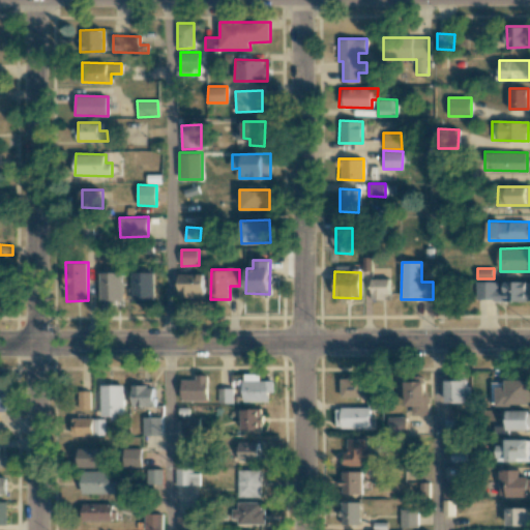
[(123,272),(100,272),(100,300),(123,301),(123,272)]
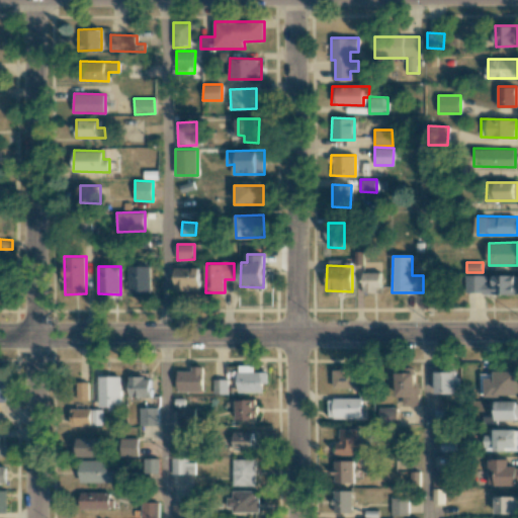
[(130,293),(152,293),(151,266),(128,266),(130,293)]
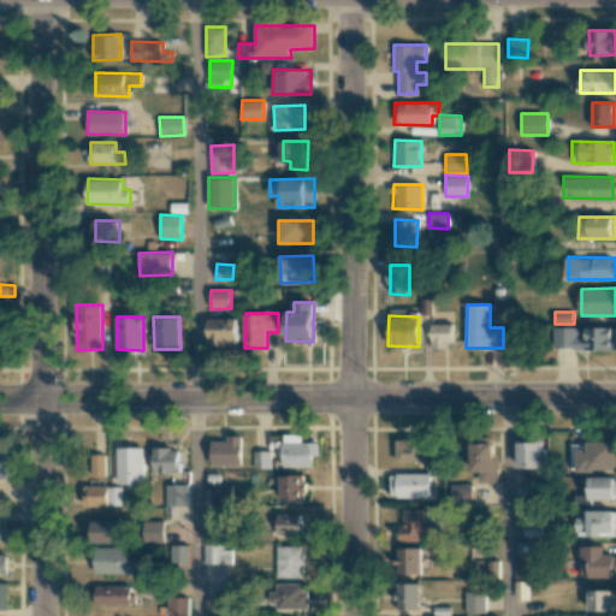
[(237,318),(208,318),(207,345),(237,347),(237,318)]
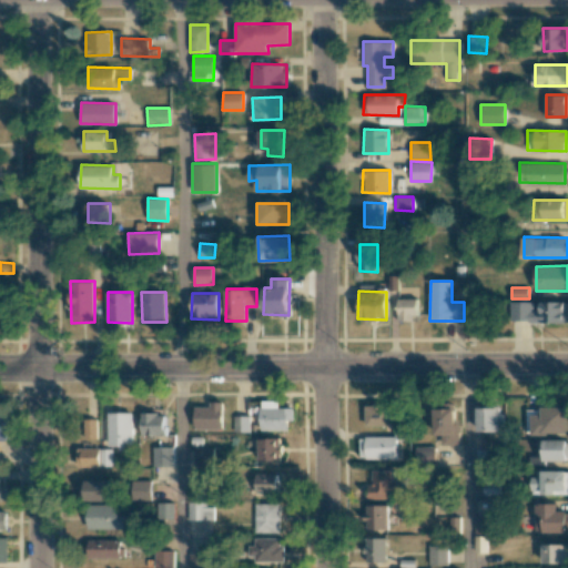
[(397,320),(416,320),(416,298),(397,298),(397,320)]
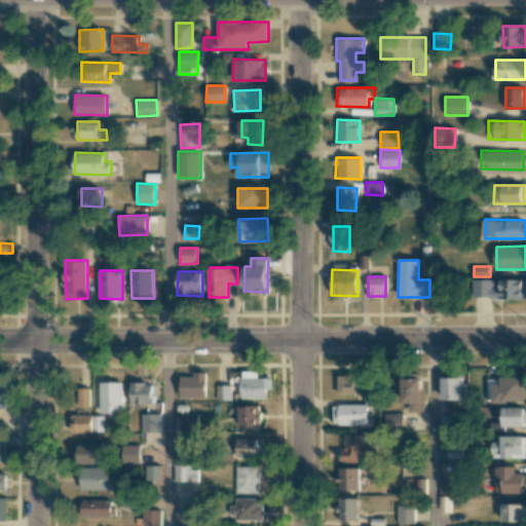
[(525,279),(501,279),(501,288),(494,288),(494,279),(473,278),(473,298),(525,298),(525,279)]
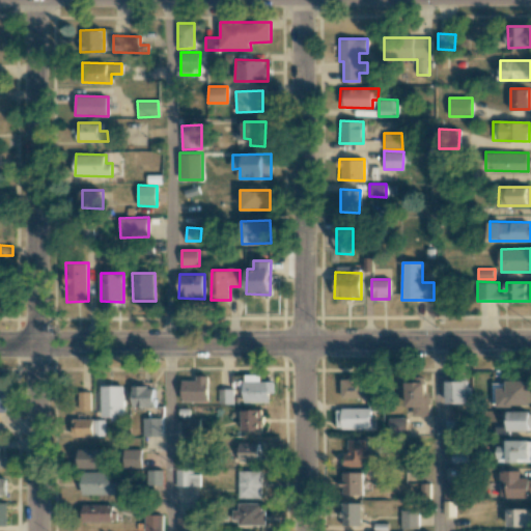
[(269,402),(270,393),(274,393),(274,382),(259,382),(259,374),(244,374),(243,401),(269,402)]
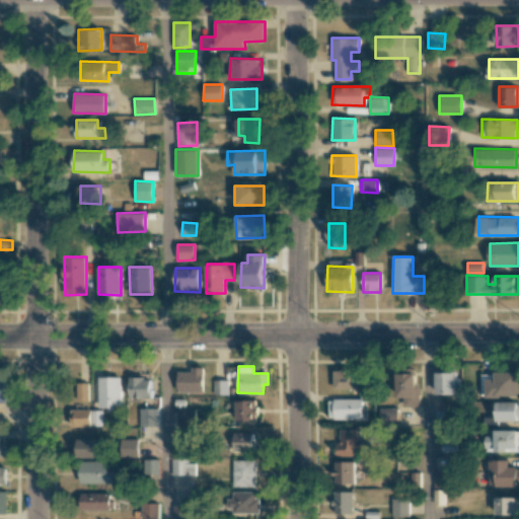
[(177,391),(204,392),(204,367),(192,367),(192,372),(178,372),(177,391)]
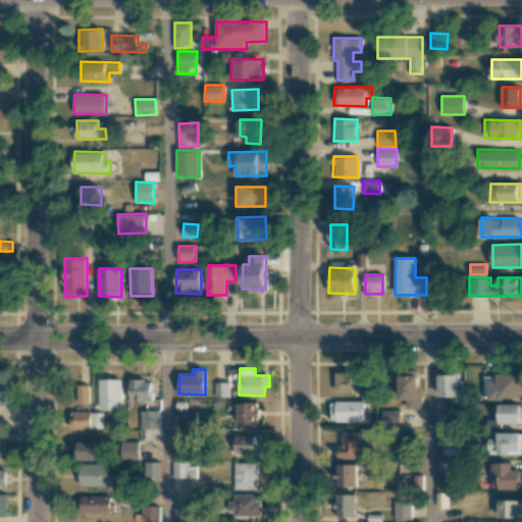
[(359,392),(358,371),(335,372),(335,392),(359,392)]
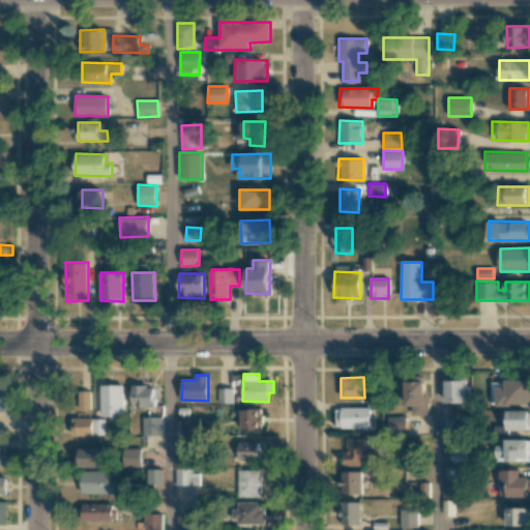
[(412,415),(428,415),(427,378),(405,378),(406,406),(412,406),(412,415)]
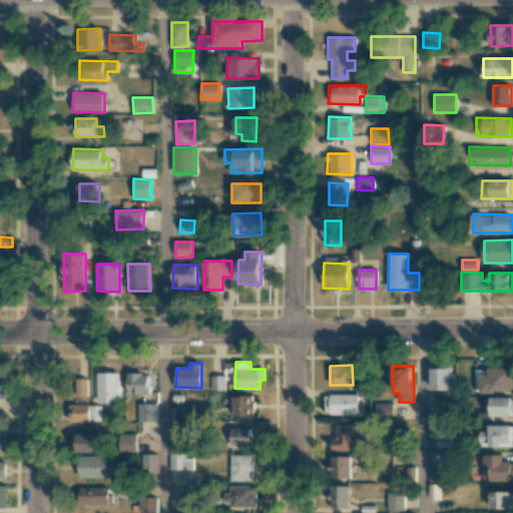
[(430,390),(450,390),(451,368),(431,368),(430,390)]
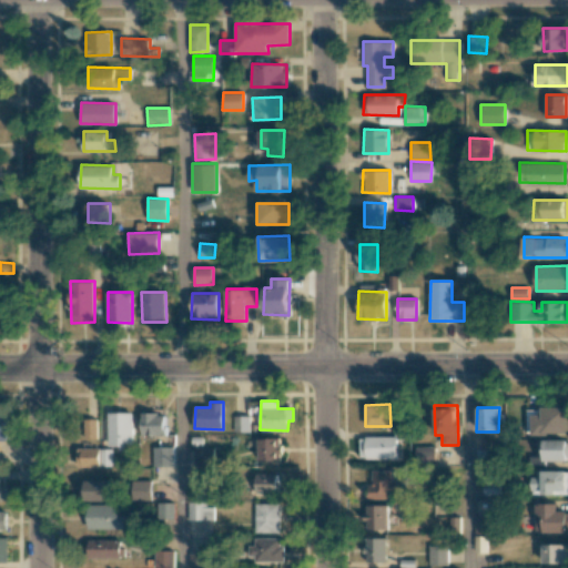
[(526,434),(567,433),(567,407),(526,408),(526,434)]
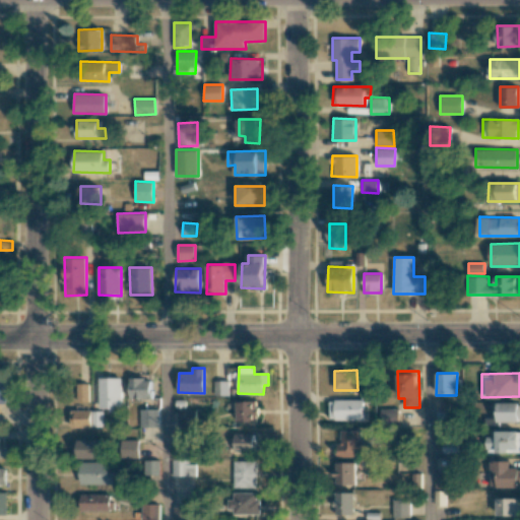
[(121,378),(100,378),(100,410),(122,409),(121,378)]
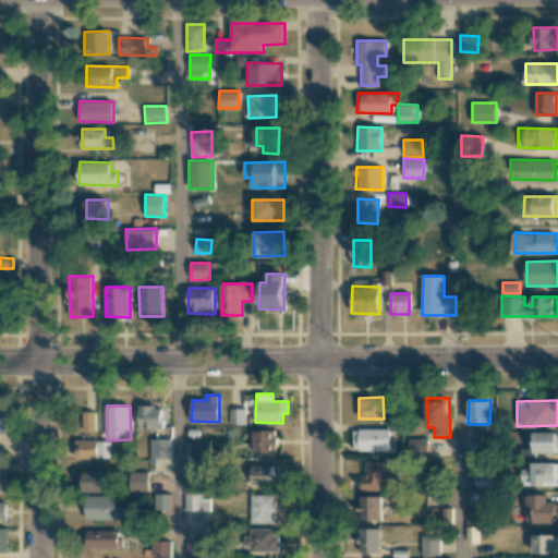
[(140,427),(162,427),(162,405),(140,405),(140,427)]
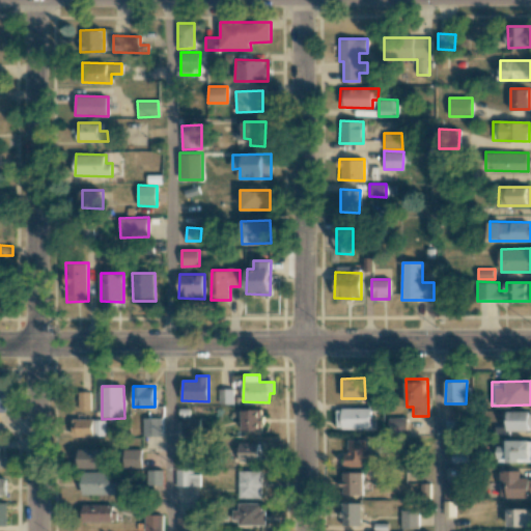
[(218,403),(231,403),(231,390),(219,390),(218,403)]
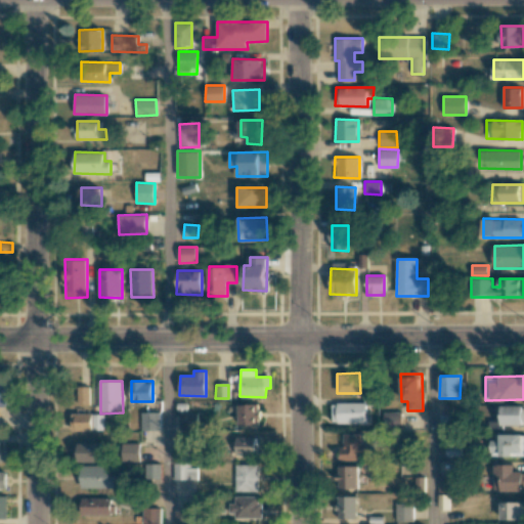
[(90,387),(76,386),(76,404),(89,404),(90,387)]
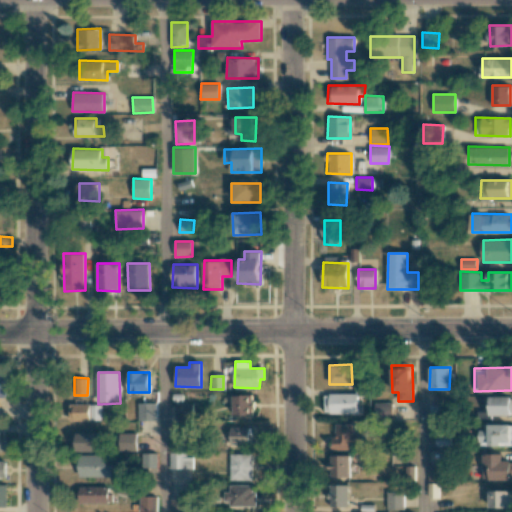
[(357,394),(324,393),(323,413),(357,413),(357,394)]
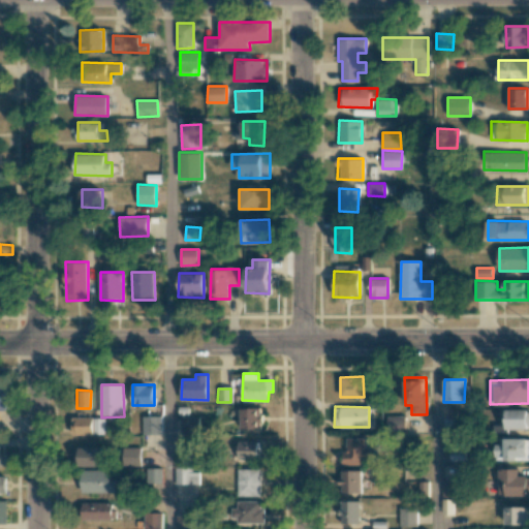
[(241,408),(240,429),(260,429),(260,408),(241,408)]
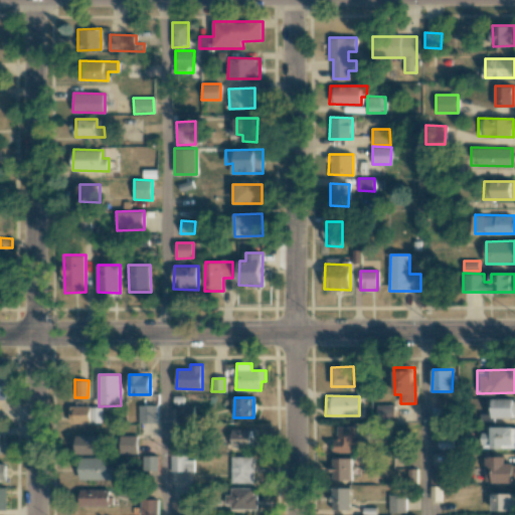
[(493,417),(514,416),(514,398),(493,398),(493,417)]
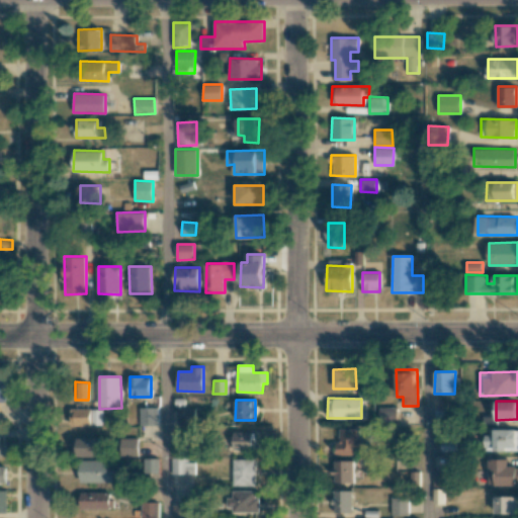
[(158,407),(140,408),(140,426),(158,425),(158,407)]
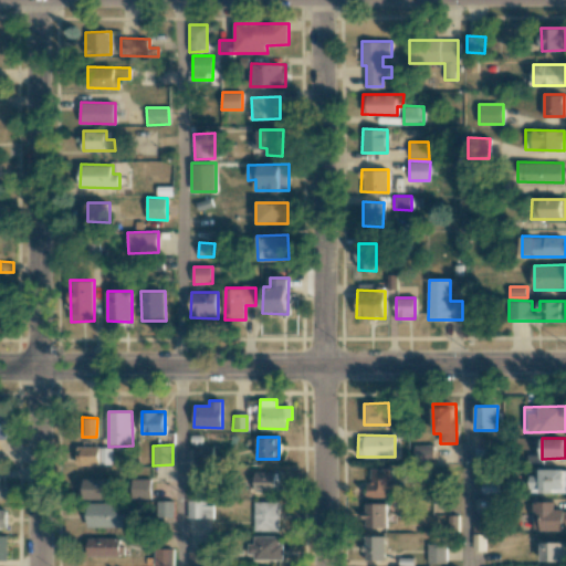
[(433,462),(432,444),(413,446),(413,463),(433,462)]
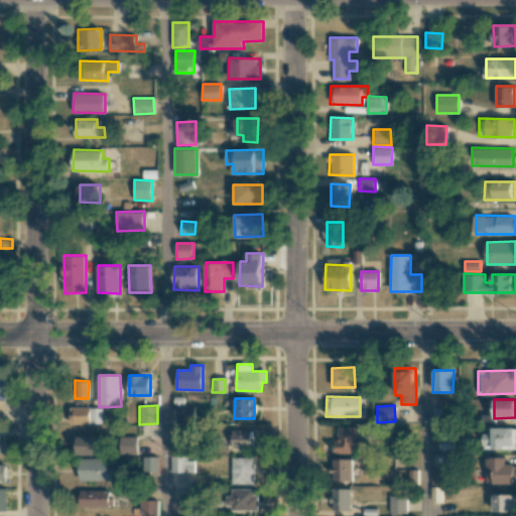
[(92,406),(71,406),(71,423),(102,423),(102,408),(92,408),(92,406)]
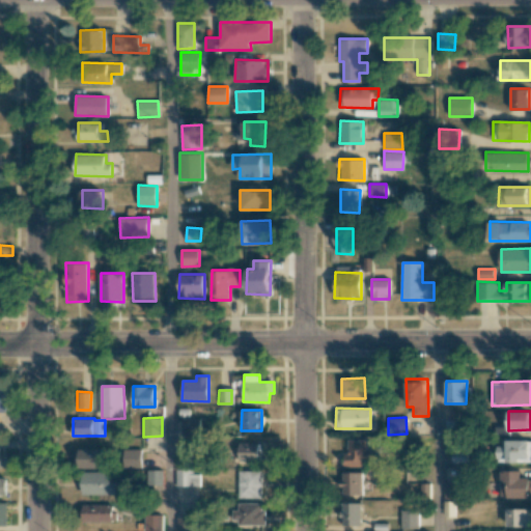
[(199,419),(183,419),(183,436),(199,436),(199,419)]
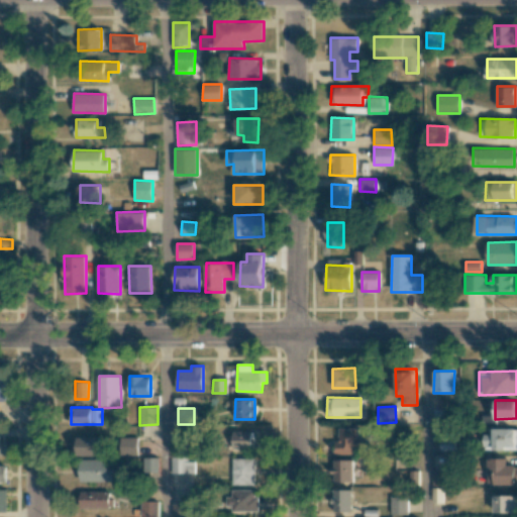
[(337,452),(364,452),(365,438),(357,438),(358,428),(337,427),(337,452)]
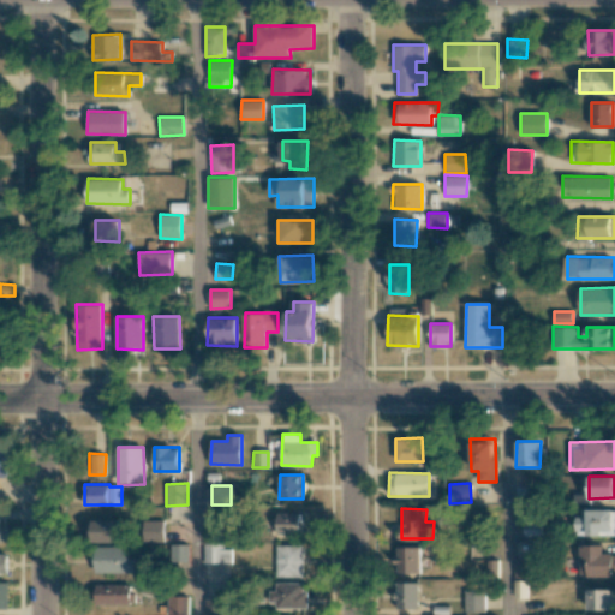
[(614,535),(614,509),(586,509),(586,517),(574,515),(574,535),(614,535)]
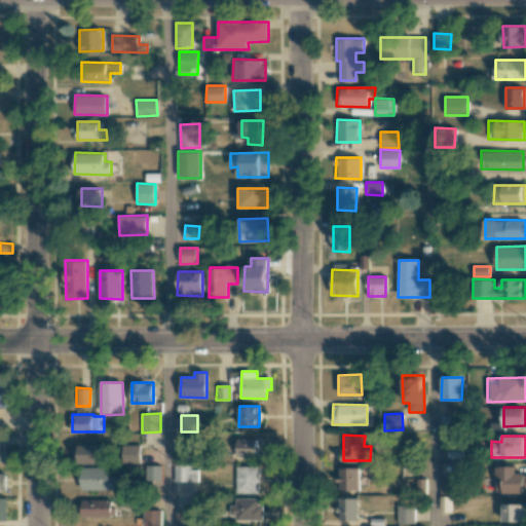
[(236,455),(257,455),(257,439),(236,439),(236,455)]
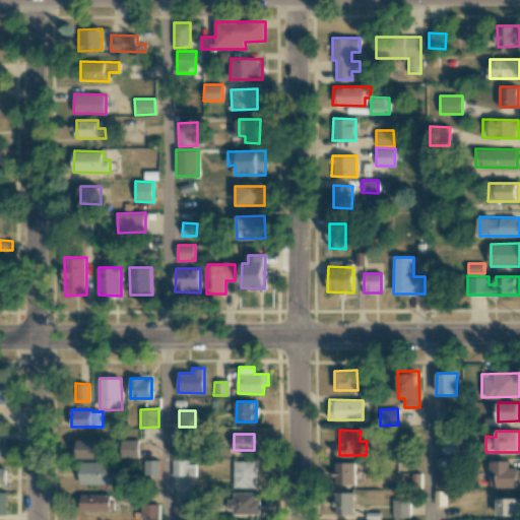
[(73,458),(100,459),(101,440),(73,439),(73,458)]
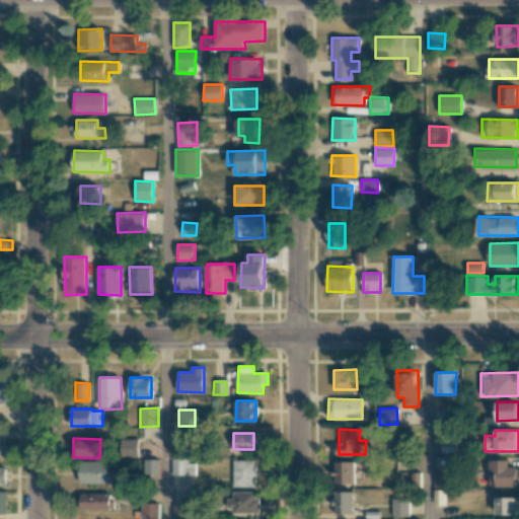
[(138,439),(120,438),(120,456),(138,457),(138,439)]
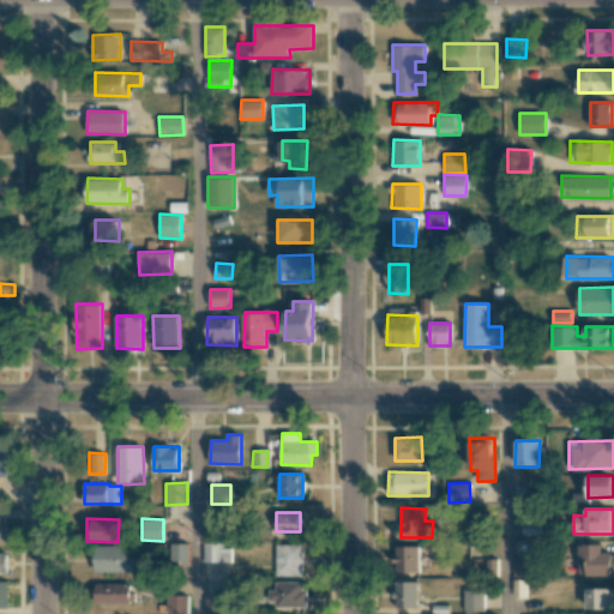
[(188,543),(170,542),(170,560),(188,561),(188,543)]
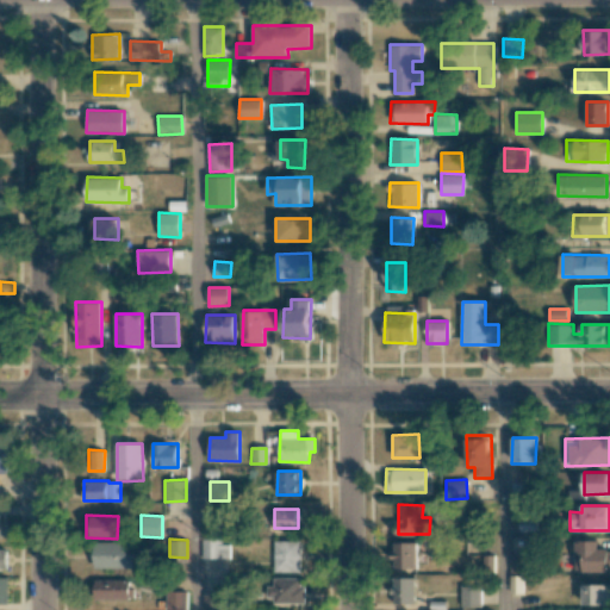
[(229,558),(229,541),(203,540),(203,558),(229,558)]
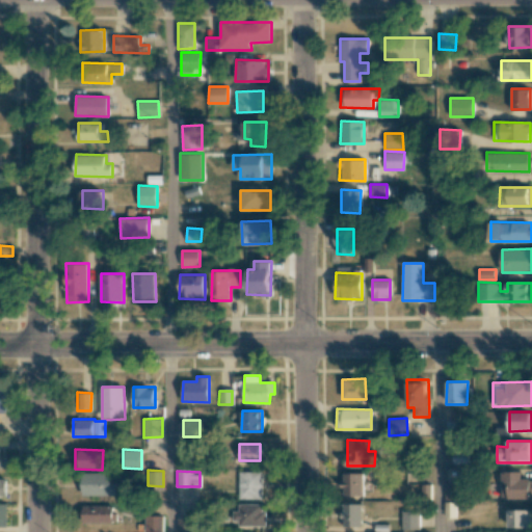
[(262,471),(239,472),(239,499),(262,498),(262,471)]
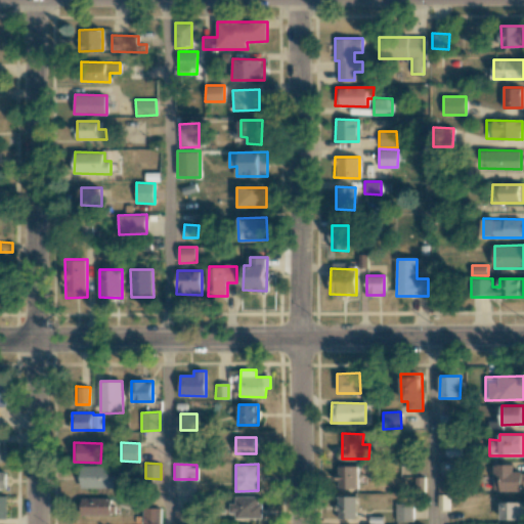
[(80,487),(114,488),(115,474),(110,474),(110,466),(80,465),(80,487)]
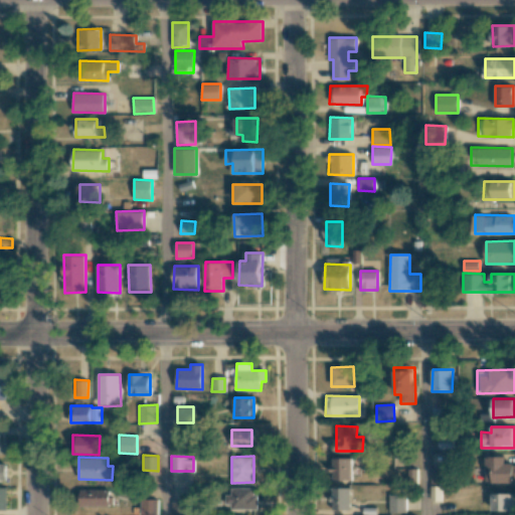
[(514,482),(514,463),(505,464),(506,457),(486,457),(485,482),(514,482)]
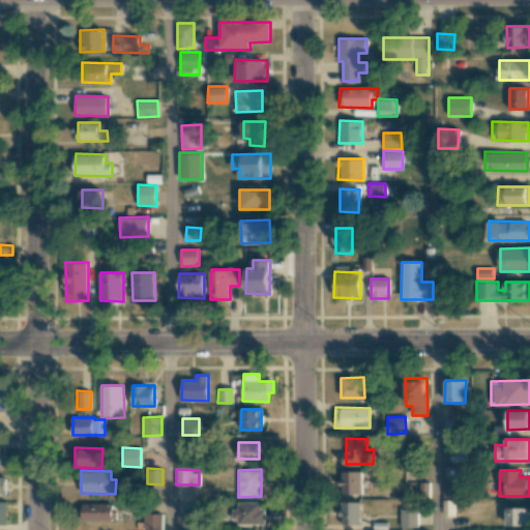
[(361,471),(340,471),(340,494),(361,494),(361,471)]
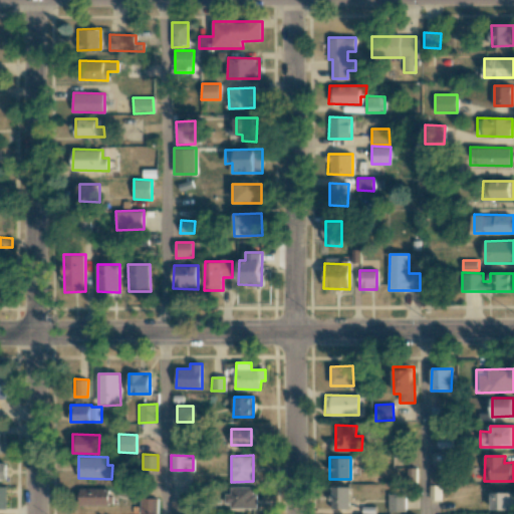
[(441,467),(430,466),(429,483),(441,483),(441,467)]
